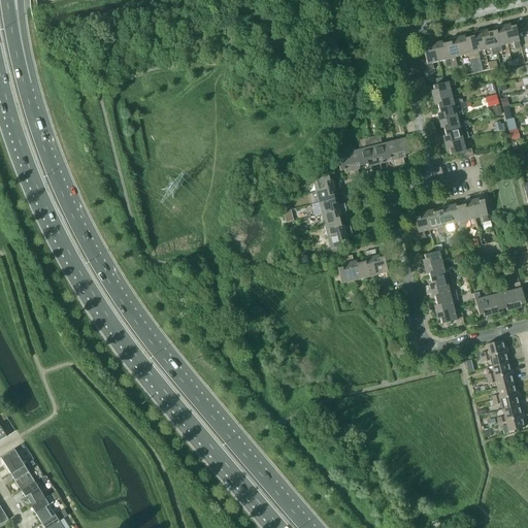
[(520,47),(515,26),(510,27),(509,25),(502,27),(506,44),(513,42),(515,48),(520,47)]
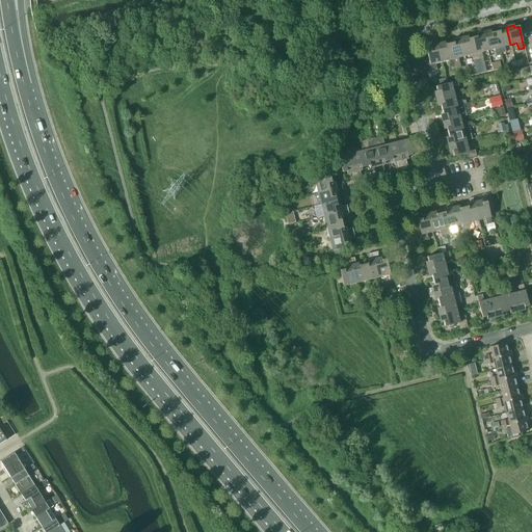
[(506,27),(499,28),(499,31),(495,32),(501,54),(506,52),(504,46),(510,45),(506,27)]
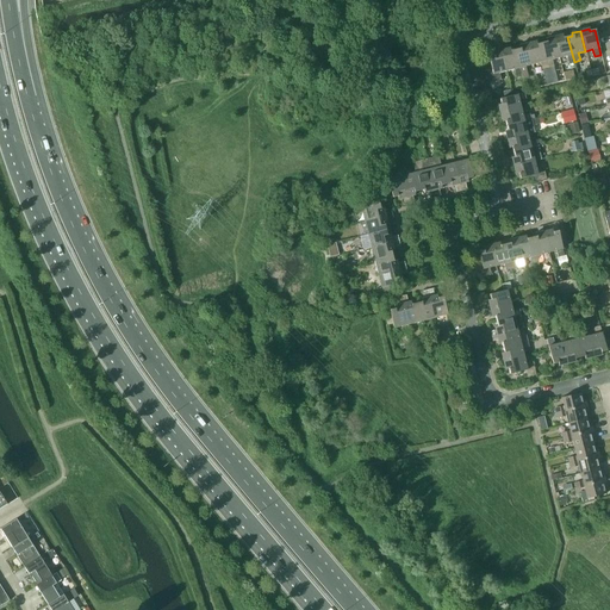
[(574,62),(567,37),(562,38),(562,35),(554,37),(559,57),(566,56),(568,63),(574,62)]
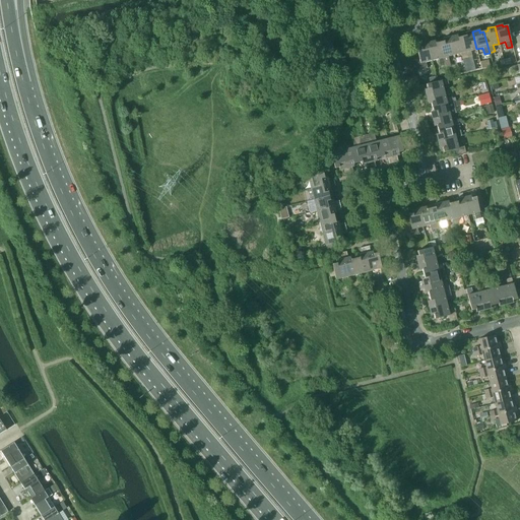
[(461,37),(467,58),(471,57),(470,51),(476,49),(472,31),(465,34),(465,36),(461,37)]
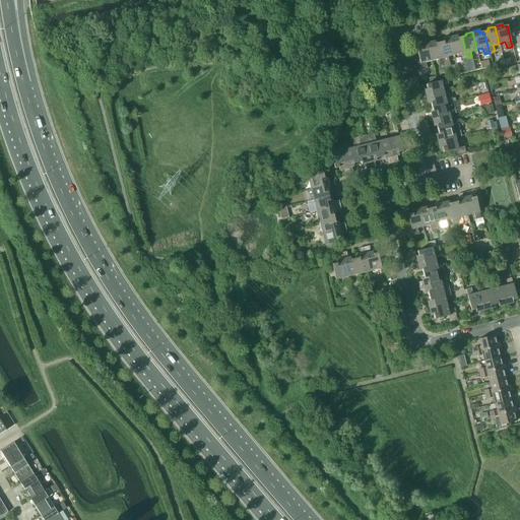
[(450,38),(454,55),(460,54),(462,59),(467,58),(461,37),(457,38),(457,36),(450,38)]
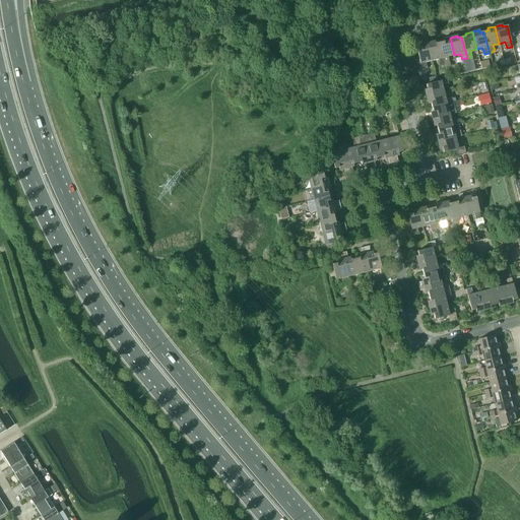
[(439,43),(444,64),(449,62),(448,57),(454,55),(450,38),(443,40),(443,42),(439,43)]
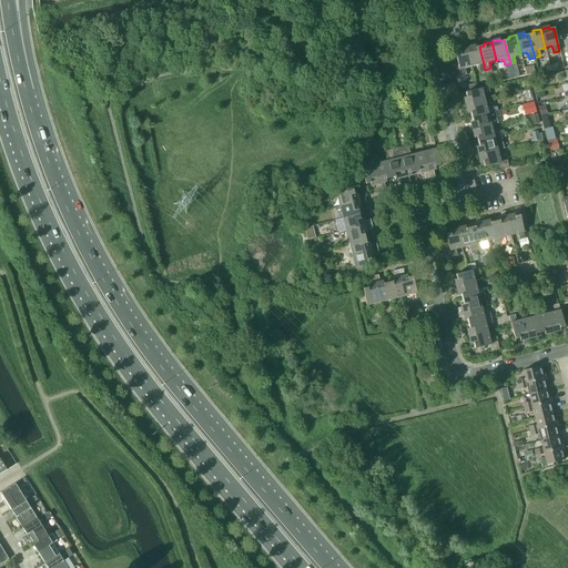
[(485,70),(479,47),(475,48),(475,46),(467,47),(472,67),(478,64),(480,71),(485,70)]
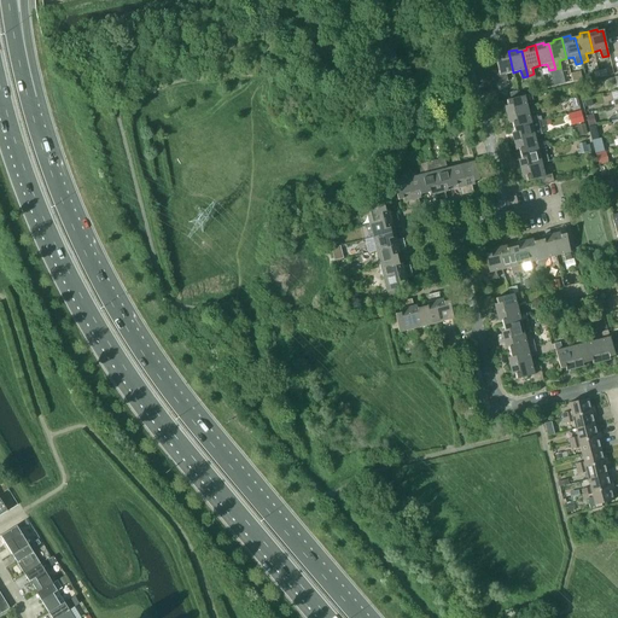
[(506,74),(513,73),(508,51),(499,53),(500,56),(495,58),(497,70),(490,71),(494,85),(507,81),(506,74)]
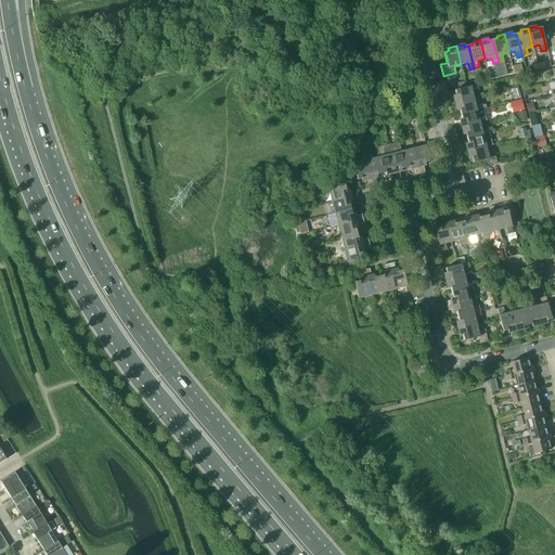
[(554,81),(554,68),(552,69),(545,72),(546,77),(553,75),(554,81)]
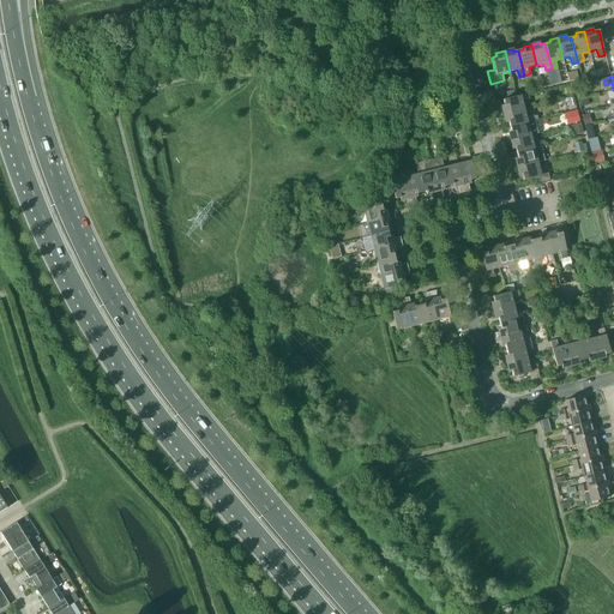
[(501,106),(504,114),(524,109),(522,102),(529,100),(528,94),(521,96),(521,95),(503,100),(504,106),(501,106)]
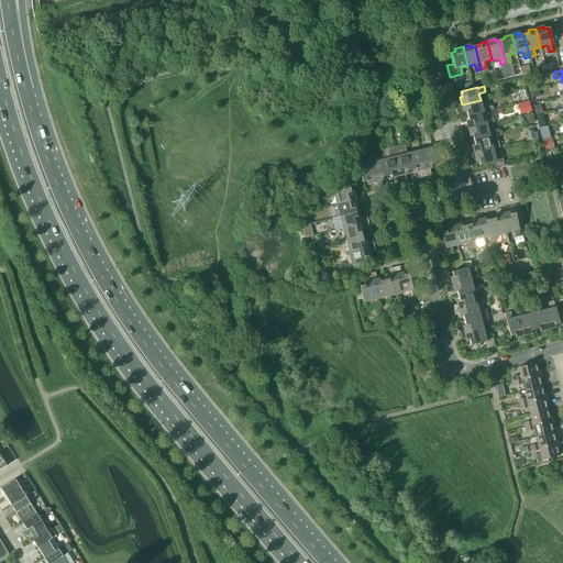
[(481,100),(462,105),(463,112),(466,112),(467,117),(496,109),(495,106),(489,107),(488,106),(483,107),(481,100)]
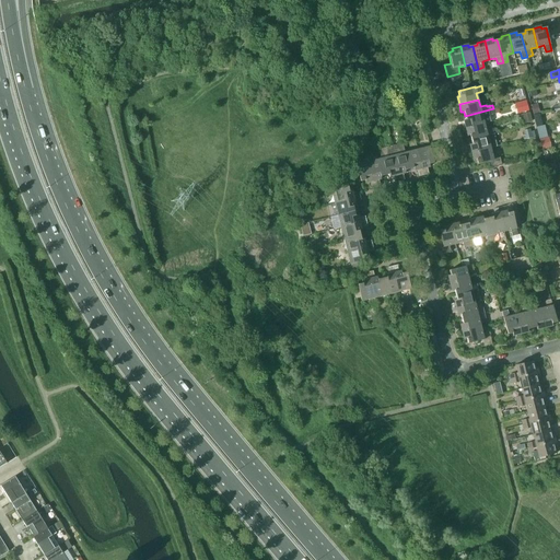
[(528,111),(526,101),(515,104),(517,114),(528,111)]
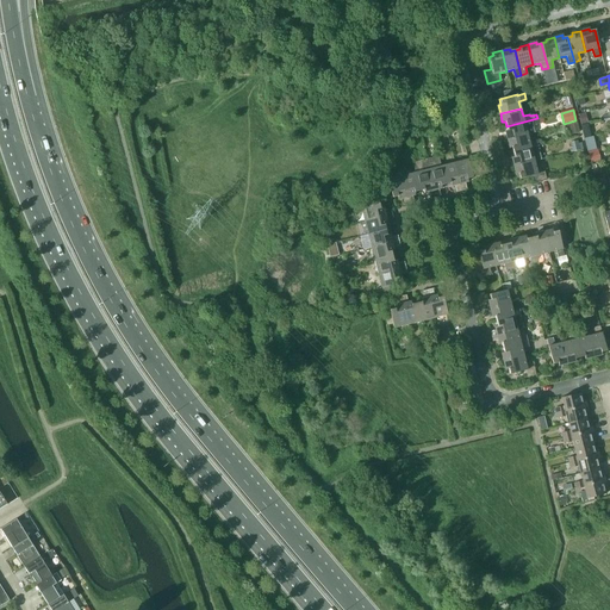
[(504,131),(506,139),(528,135),(526,128),(539,124),(537,118),(506,126),(508,131),(504,131)]
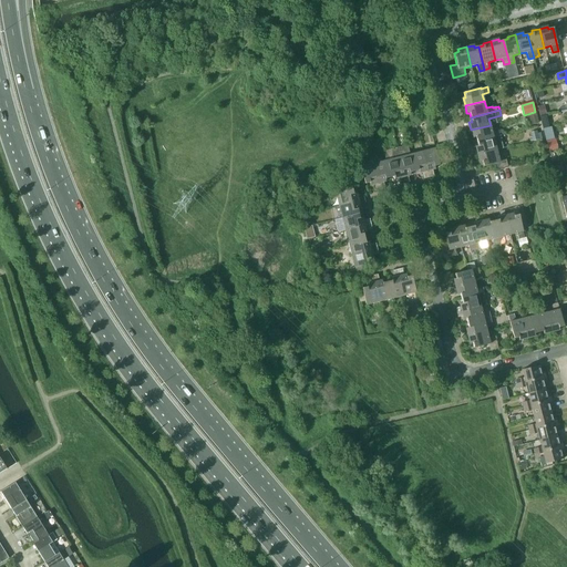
[(538,123),(536,114),(529,116),(532,125),(538,123)]
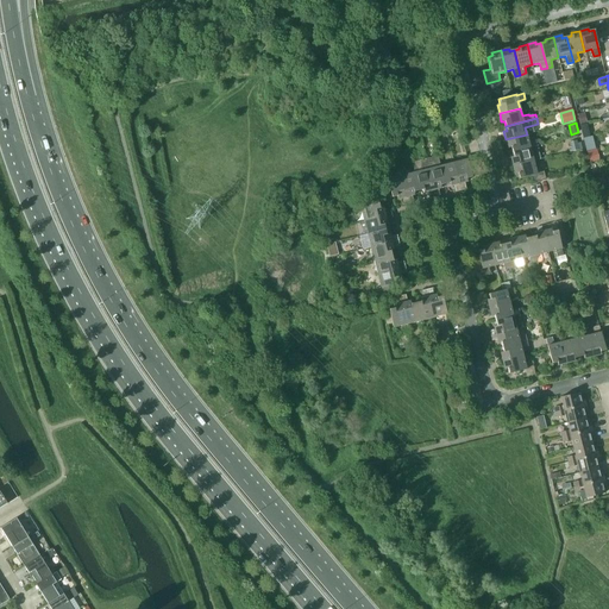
[(528,142),(527,135),(506,139),(508,149),(510,148),(512,152),(537,146),(535,140),(528,142)]
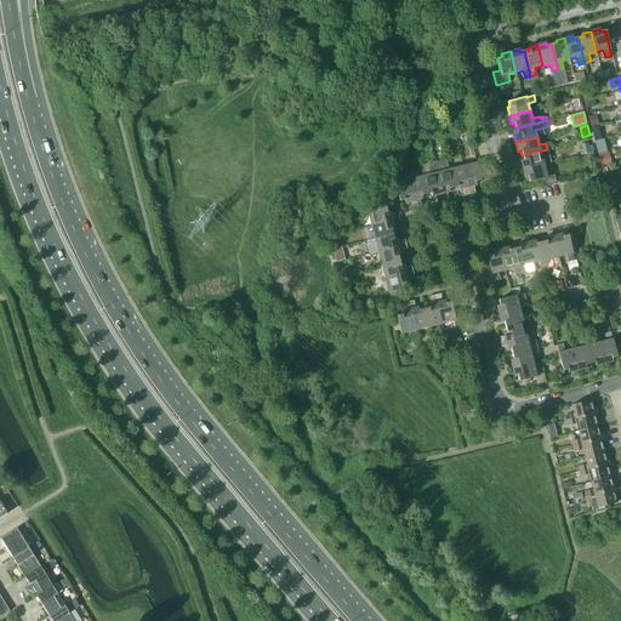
[(520,160),(523,170),(543,164),(551,163),(547,149),(522,155),(523,160),(520,160)]
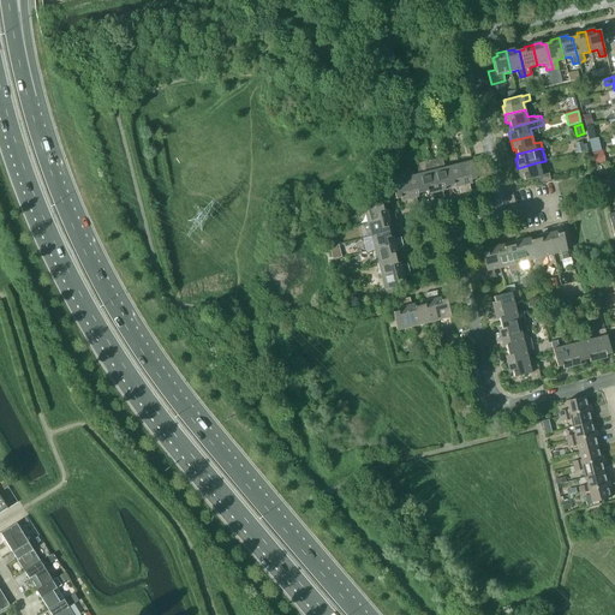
[(602,151),(592,154),(595,163),(604,161),(602,151)]
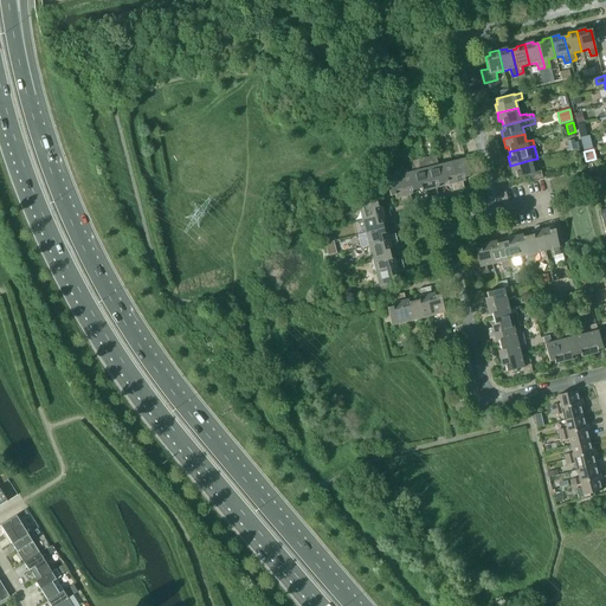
[(438,166),(436,155),(410,162),(412,172),(417,189),(421,188),(421,192),(425,191),(426,198),(432,197),(437,195),(436,188),(439,187),(438,185),(443,184),(438,166)]
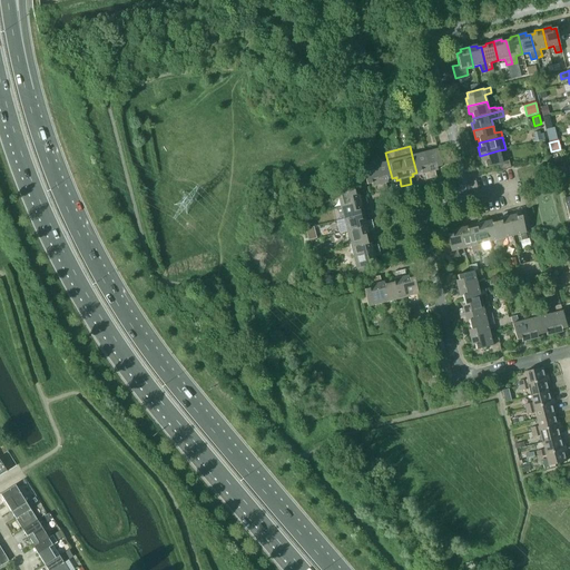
[(438,149),(424,153),(431,178),(435,177),(434,170),(438,170),(436,167),(441,166),(438,149)]
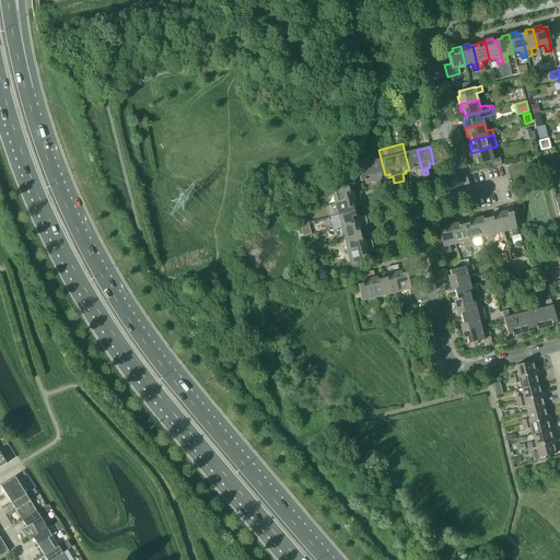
[(492,154),(490,148),(471,153),(474,161),(476,160),(477,164),(488,162),(489,168),(501,165),(499,153),(492,154)]
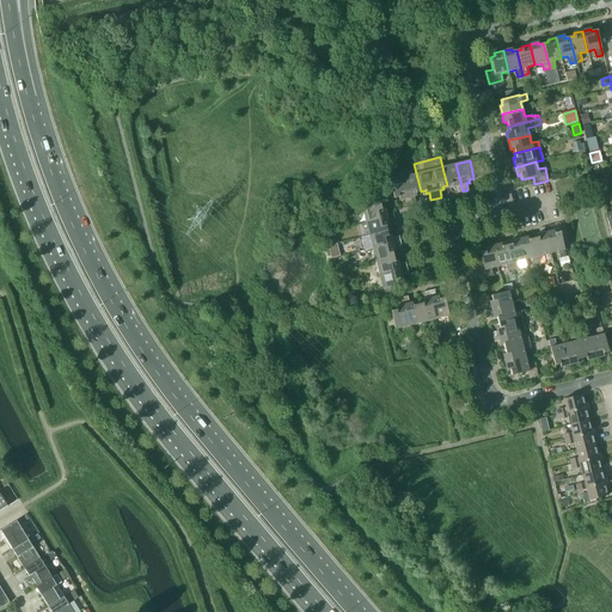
[(457,193),(463,191),(456,164),(442,167),(447,185),(452,184),(452,187),(456,187),(457,193)]
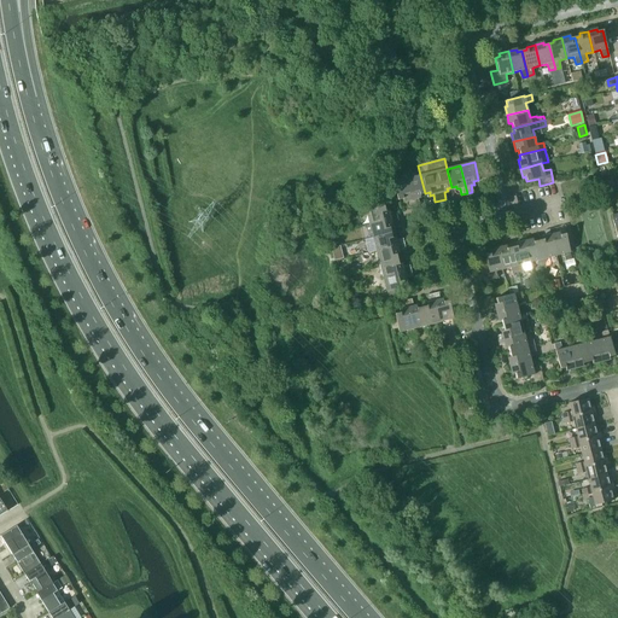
[(607,165),(599,168),(601,178),(610,175),(607,165)]
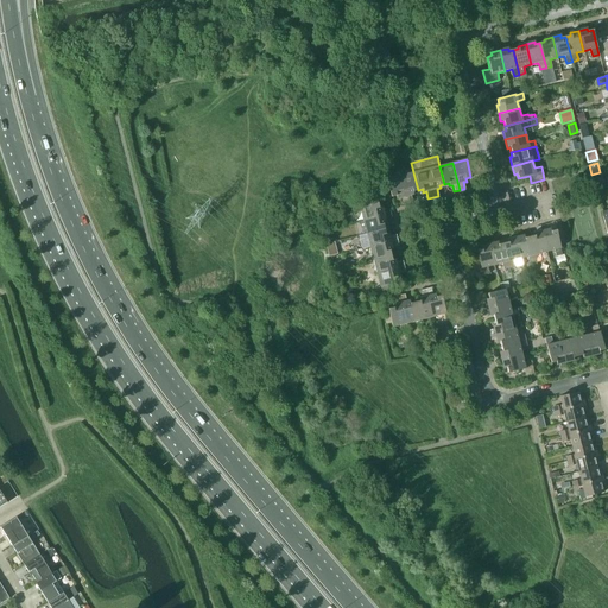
[(418,190),(413,172),(400,176),(407,203),(412,202),(411,195),(413,195),(413,191),(418,190)]
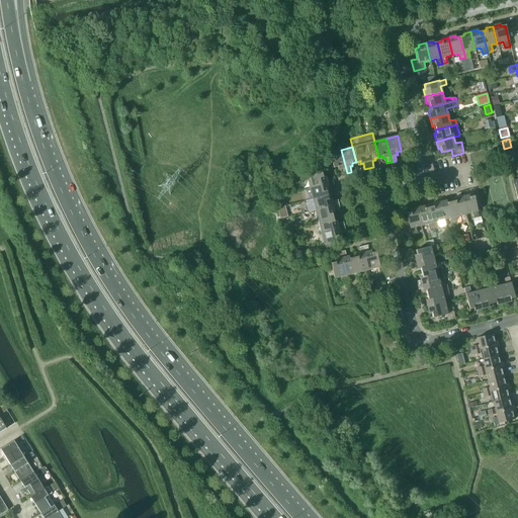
[(342,175),(347,173),(341,150),(329,153),(333,168),(338,167),(338,169),(341,169),(342,175)]
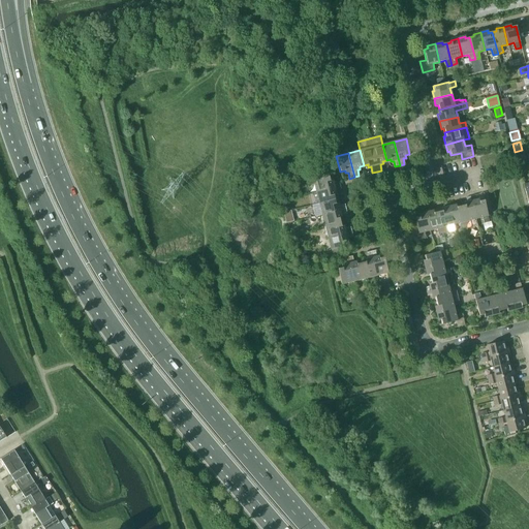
[(313,180),(316,192),(340,186),(339,181),(333,183),(332,180),(330,181),(329,177),(313,180)]
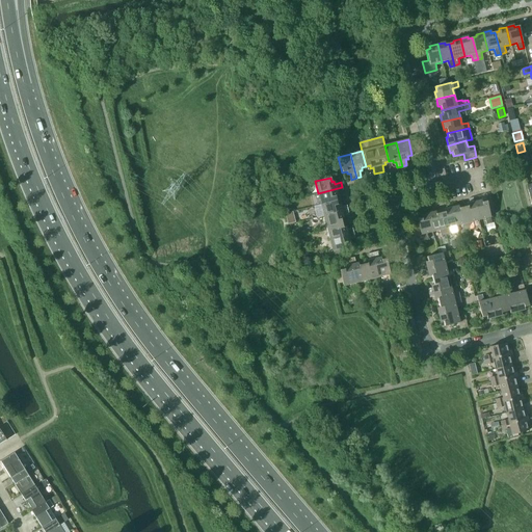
[(343,192),(342,187),(318,193),(321,205),(337,201),(336,196),(338,196),(337,193),(343,192)]
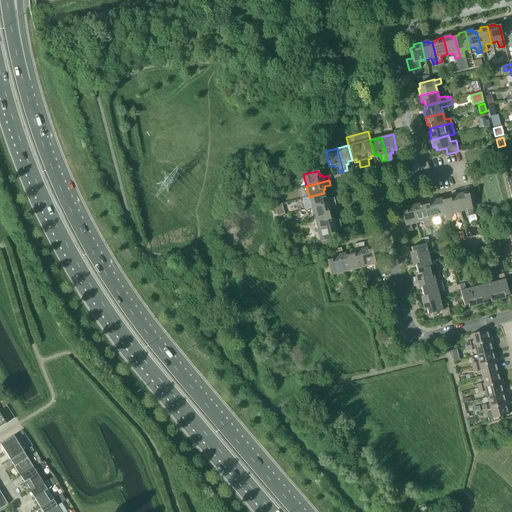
[(309,197),(311,208),(335,202),(333,198),(328,199),(327,196),(325,197),(324,193),(309,197)]
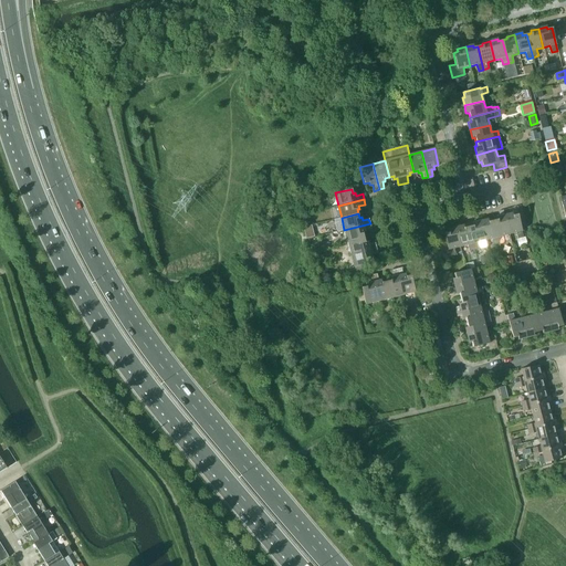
[(512,213),(504,215),(510,234),(516,232),(517,239),(523,238),(522,231),(517,215),(513,216),(512,213)]
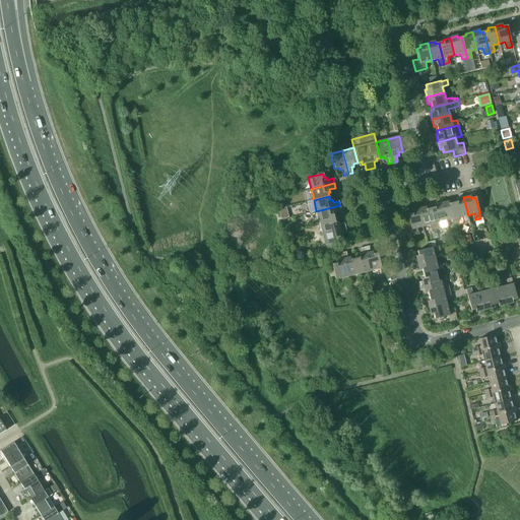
[(461,216),(468,215),(463,197),(456,199),(457,201),(453,202),(458,223),(463,222),(461,216)]
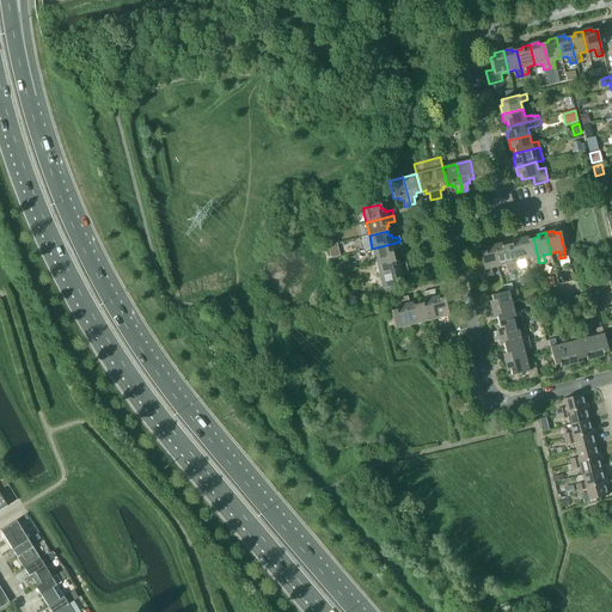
[(533,265),(539,263),(533,238),(528,239),(527,237),(519,239),(524,259),(532,258),(533,265)]
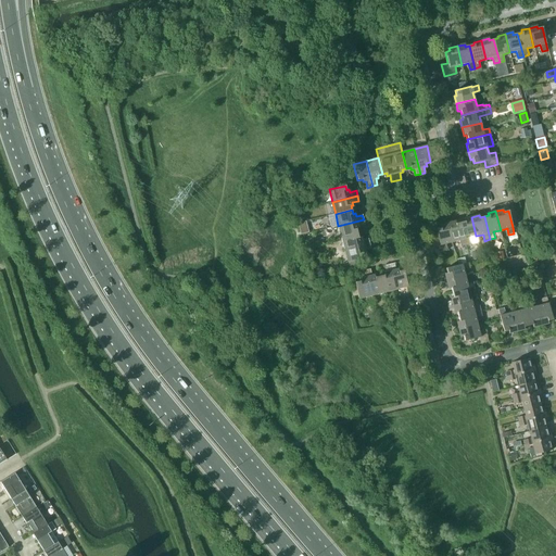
[(469,238),(476,236),(471,217),(464,219),(464,222),(460,223),(466,245),(471,244),(469,238)]
